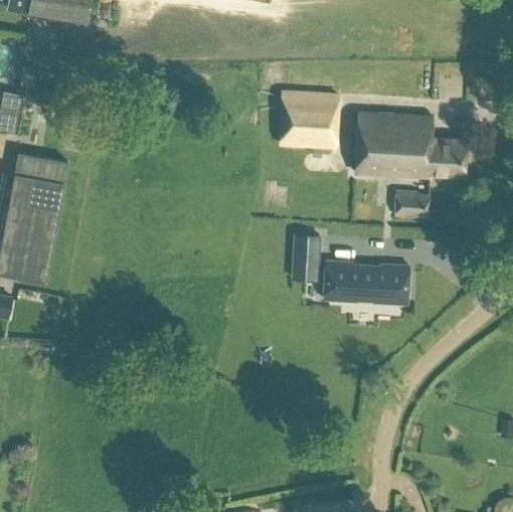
[(31,0),(29,14),(89,24),(93,0),(31,0)]
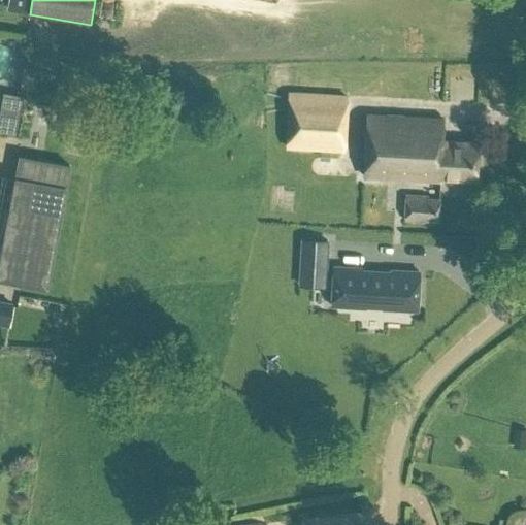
[(10,103),(27,105),(29,91),(13,89),(10,103)]
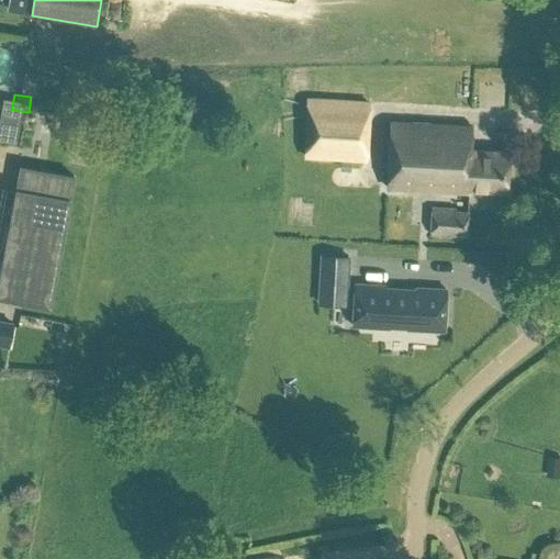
[(369,163),(372,103),(310,100),(306,159),(369,163)]
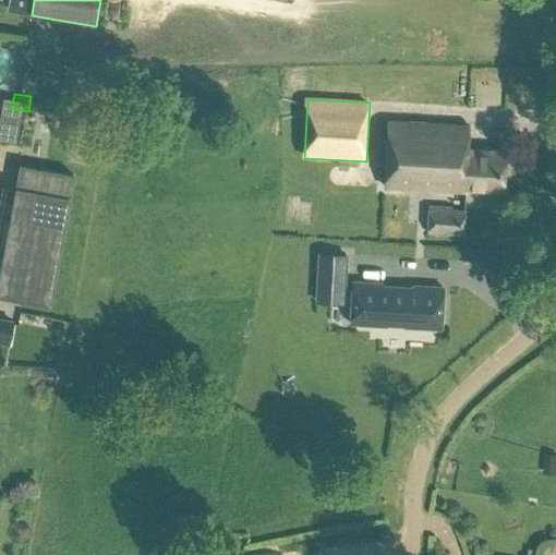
[(532,111),(539,135),(555,131),(555,122),(551,106),(532,111)]
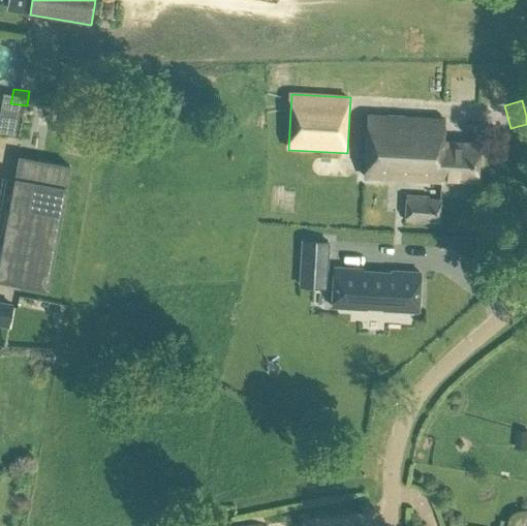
[(2,115),(0,125),(0,135),(16,138),(20,119),(2,115)]
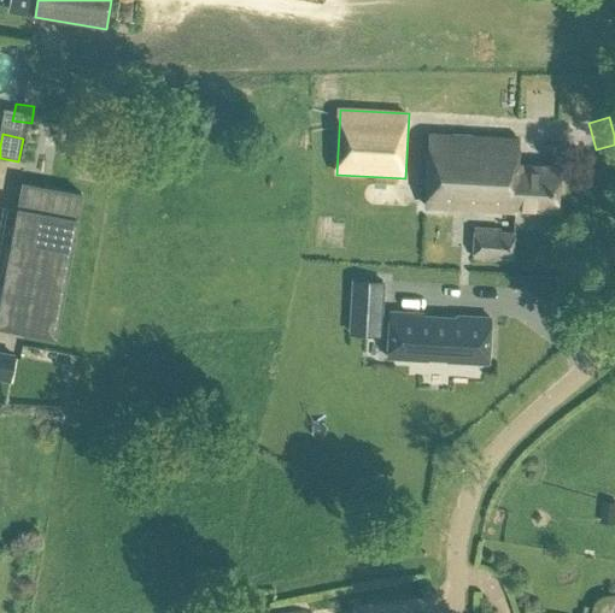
[(557,211),(560,168),(521,165),(521,140),(431,134),(426,206),(517,212),(517,208),(557,211)]
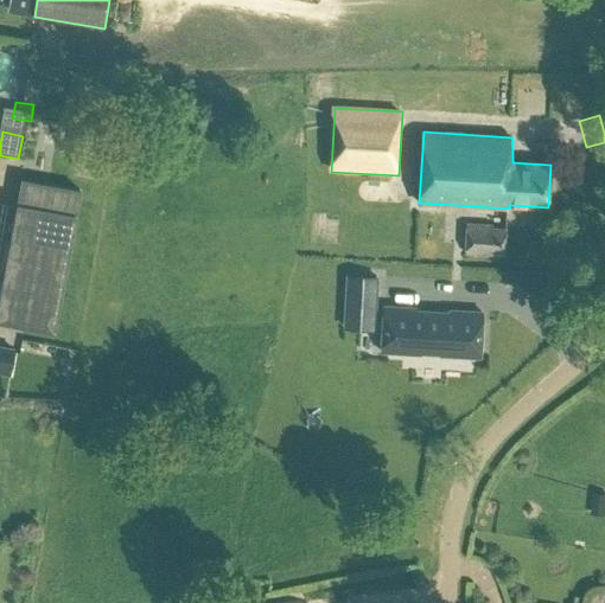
[(19,206),(18,206),(0,306),(0,321),(56,332),(81,191),(24,181),(19,206)]
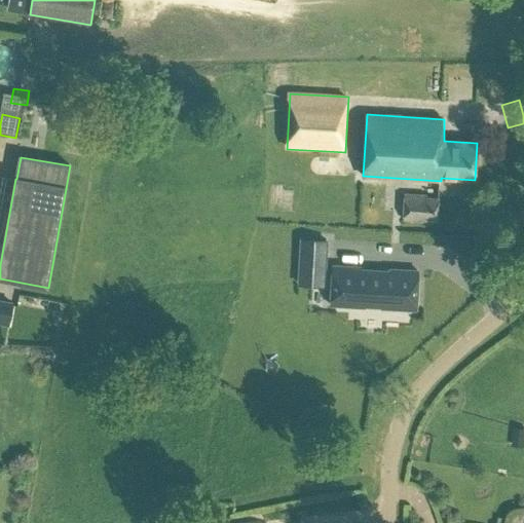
[(438,224),(440,198),(405,196),(404,222),(438,224)]
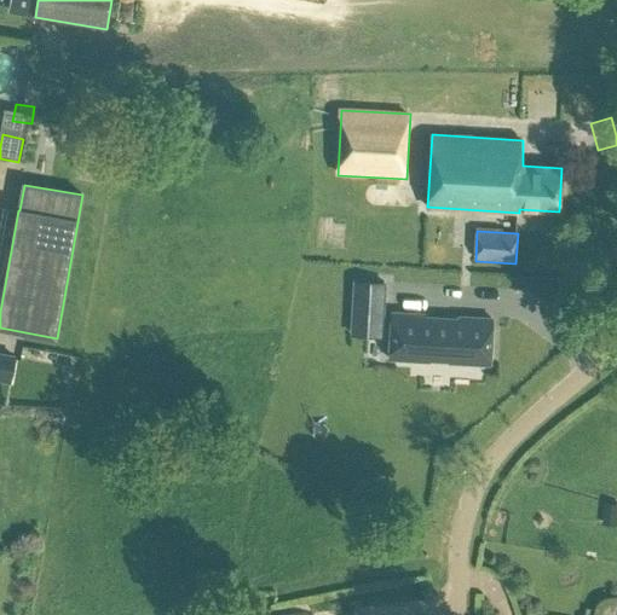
[(356,283),(352,336),(382,337),(385,284),(356,283)]
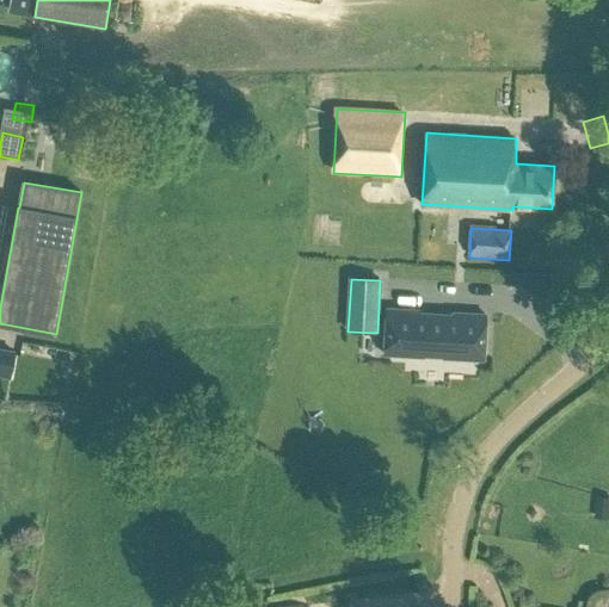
[(454,316),(419,315),(419,311),(387,310),(385,355),(424,358),(425,348),(444,350),(444,359),(484,360),(486,315),(454,314),(454,316)]
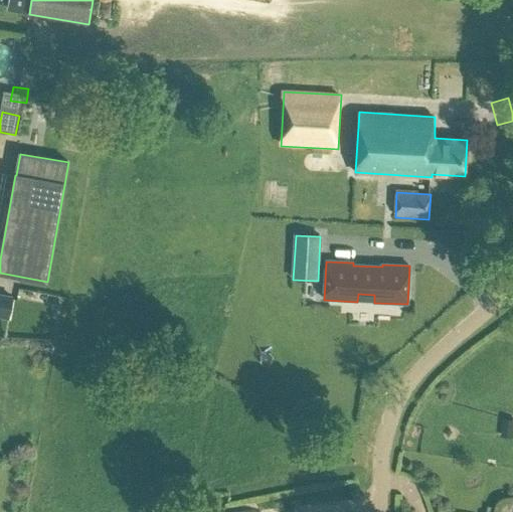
[(0,296),(0,318),(9,320),(13,299),(0,296)]
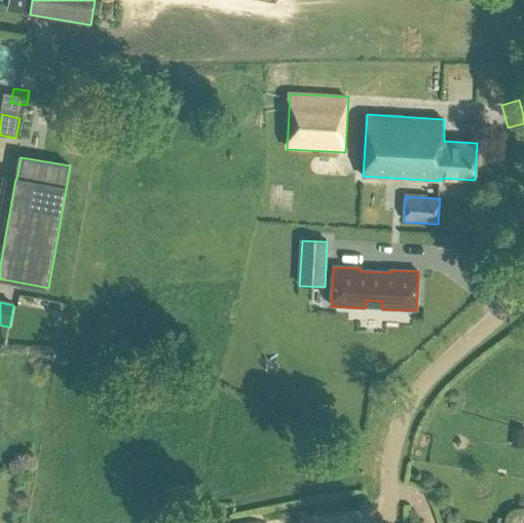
[(59,304),(57,311),(65,313),(67,305),(59,304)]
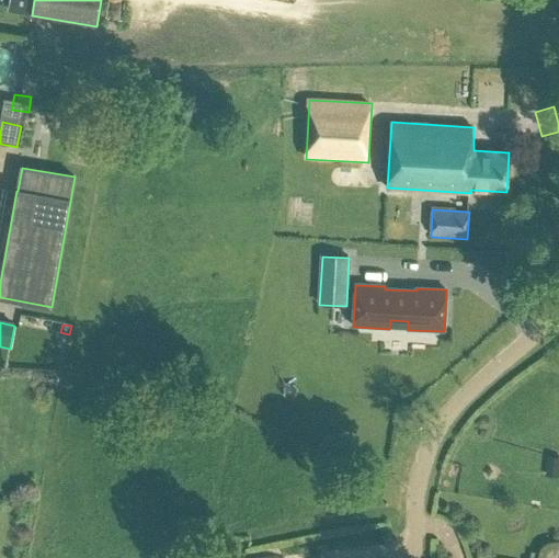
[(281,531),(265,532),(267,545),(283,544),(281,531)]
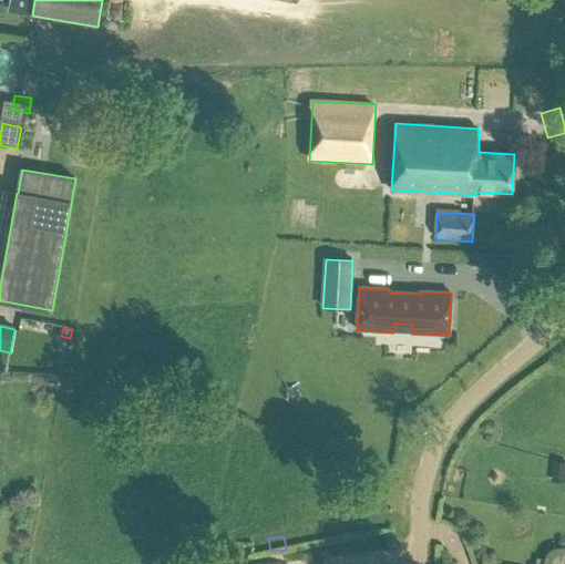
[(358,563),(358,553),(306,552),(306,563),(358,563)]
